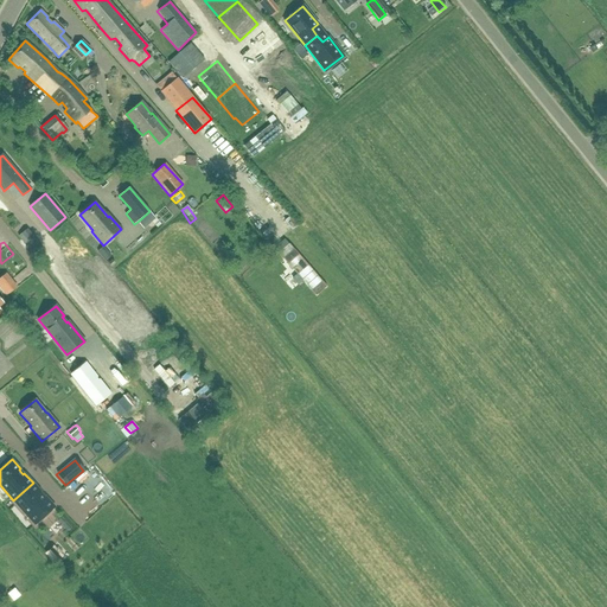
[(33,483),(13,500),(34,524),(55,506),(45,497),(44,498),(39,492),(40,491),(33,483)]
